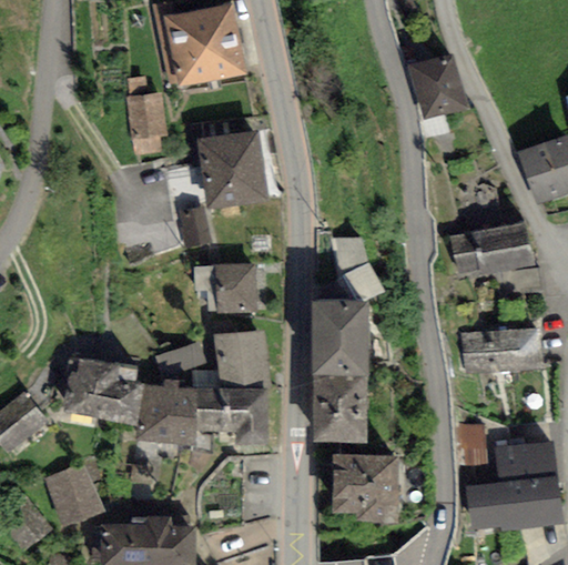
[(231,3),(163,19),(178,84),(245,70),(231,3)]
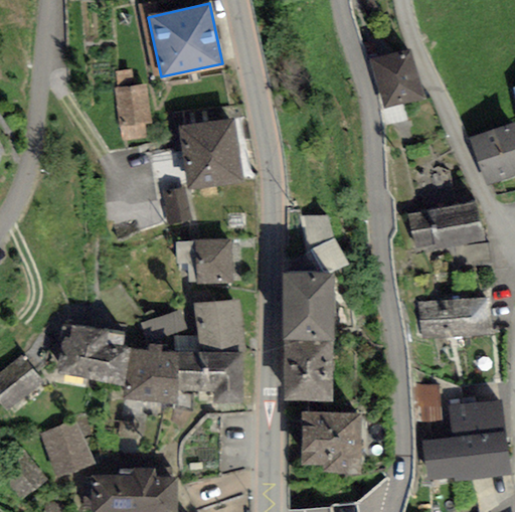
[(410,46),(370,59),(385,108),(425,95),(410,46)]
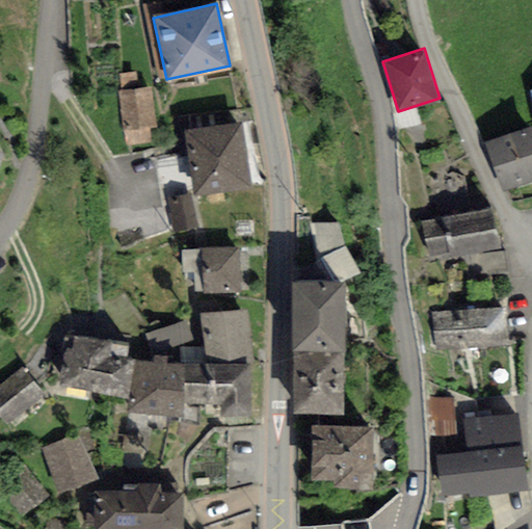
[(151,89),(116,95),(123,132),(156,128),(151,89)]
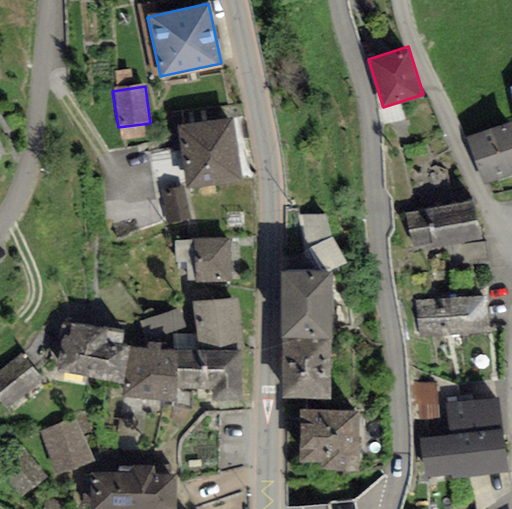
[(230,118),(177,127),(187,189),(241,180),(230,118)]
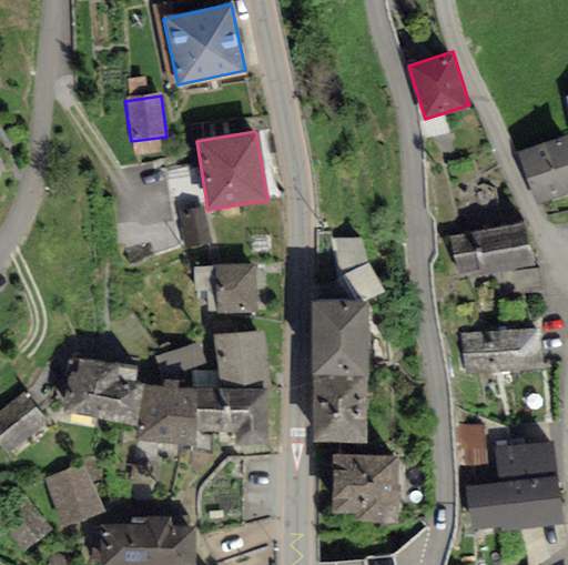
[(567,138),(567,134),(519,152),(538,203),(567,192),(567,138)]
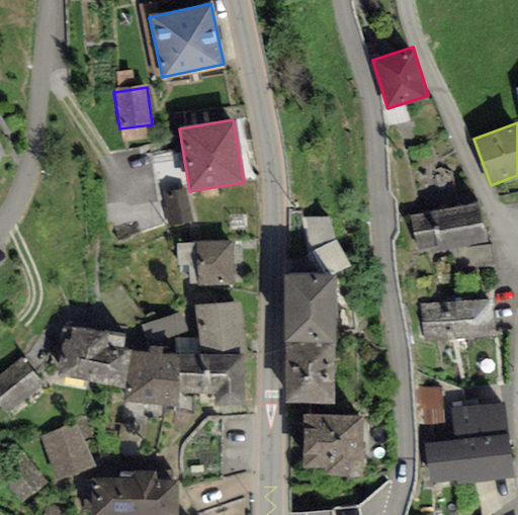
[(187,190),(164,195),(170,226),(193,222),(187,190)]
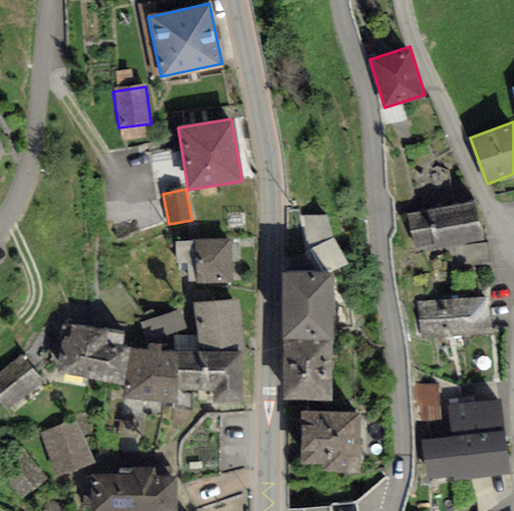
[(473,202),(408,216),(416,253),(482,239),(473,202)]
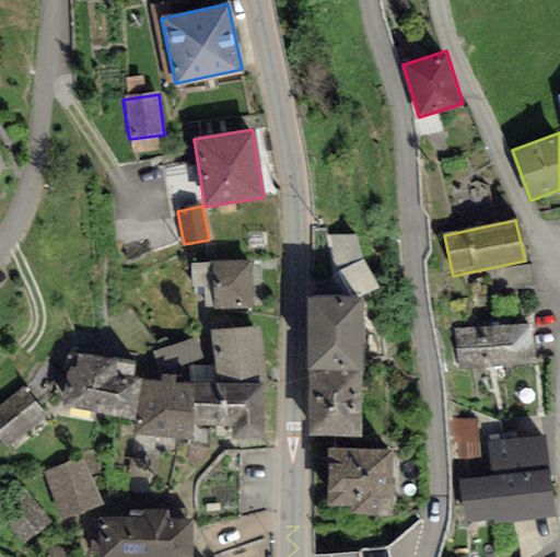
[(252,262),(209,264),(212,309),(254,306),(252,262)]
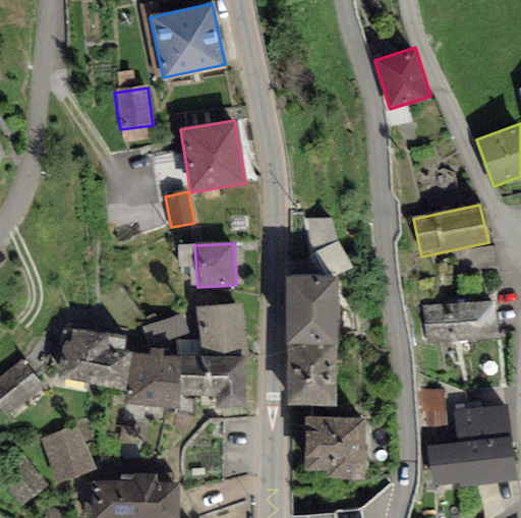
[(336,273),(287,274),(289,404),(338,403),(336,273)]
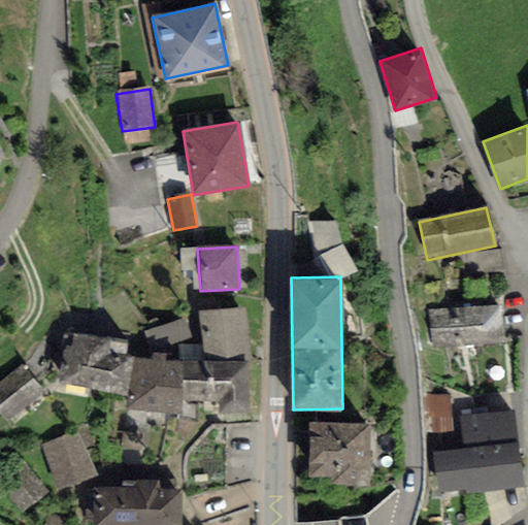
[(500,304),(428,314),(432,349),(504,339),(500,304)]
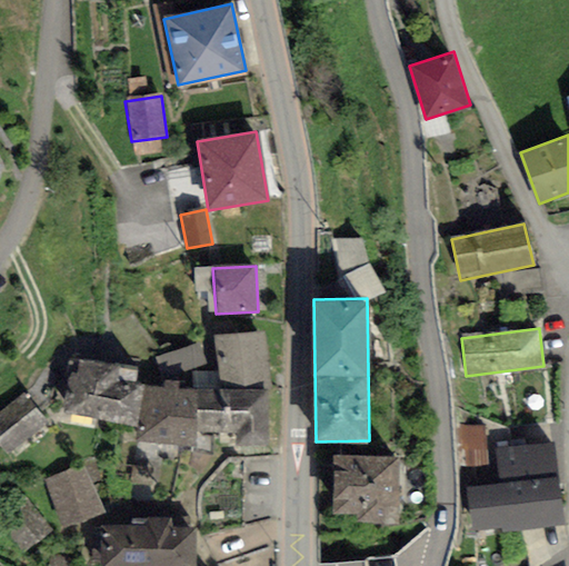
[(220,390),(198,391),(193,434),(236,432),(237,445),(269,444),(268,387),(263,333),(215,337),(220,390)]
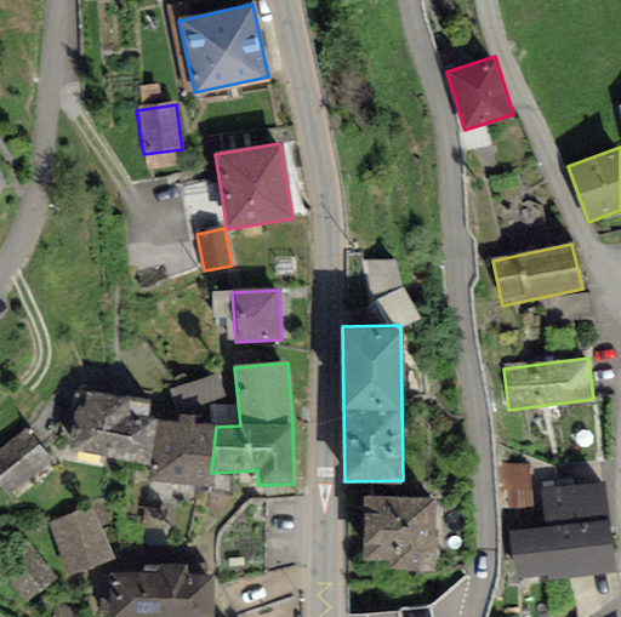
[(131,400),(72,392),(63,449),(149,461),(157,418),(129,415),(131,400)]
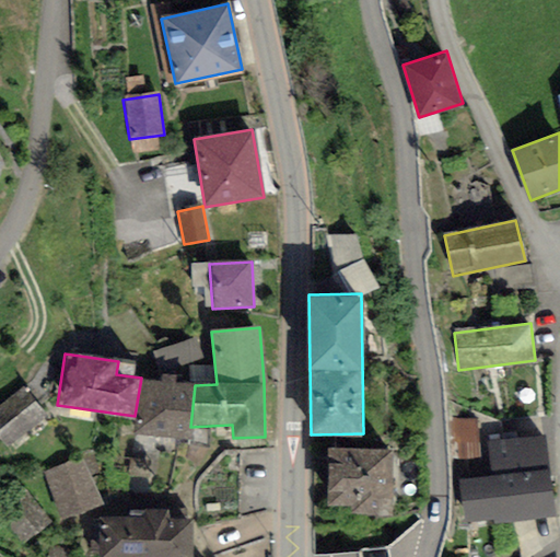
[(195,385),(142,380),(137,432),(189,438),(190,427),(195,385)]
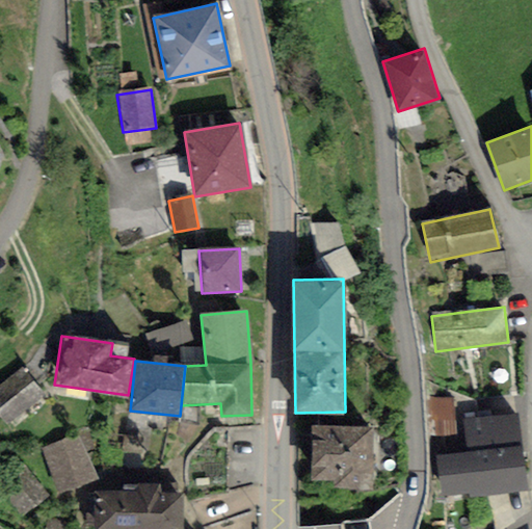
[(45,399),(23,371),(0,388),(0,414),(9,426),(45,399)]
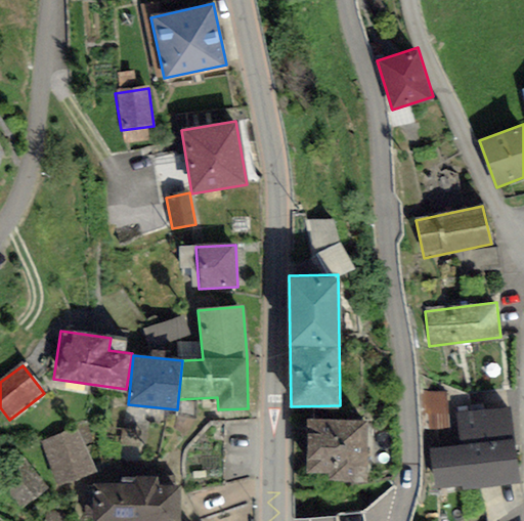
[(451,394),(427,396),(429,425),(454,423),(451,394)]
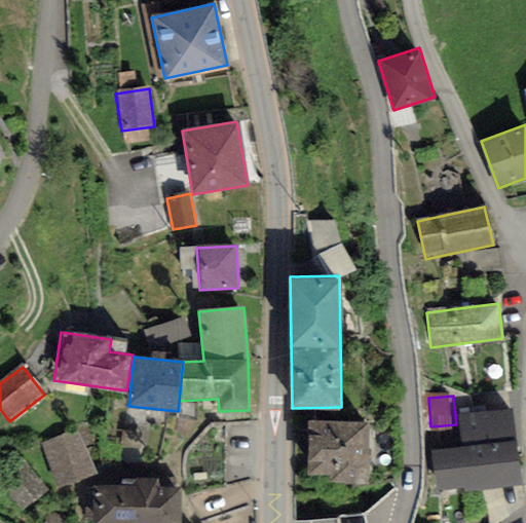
[(463,447),(431,452),(438,490),(463,486),(464,490),(522,482),(511,408),(458,416),(463,447)]
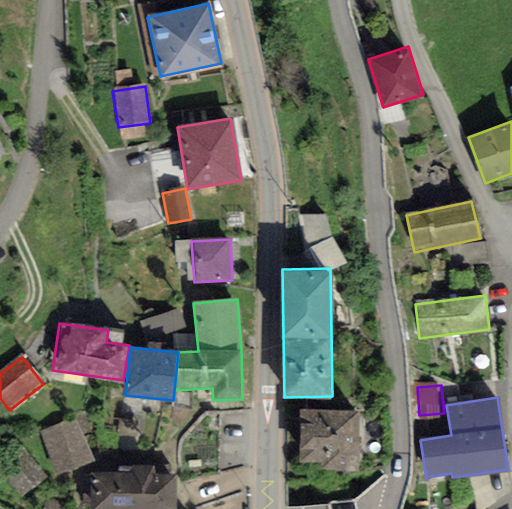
[(358,409),(300,408),(299,463),(357,464),(358,409)]
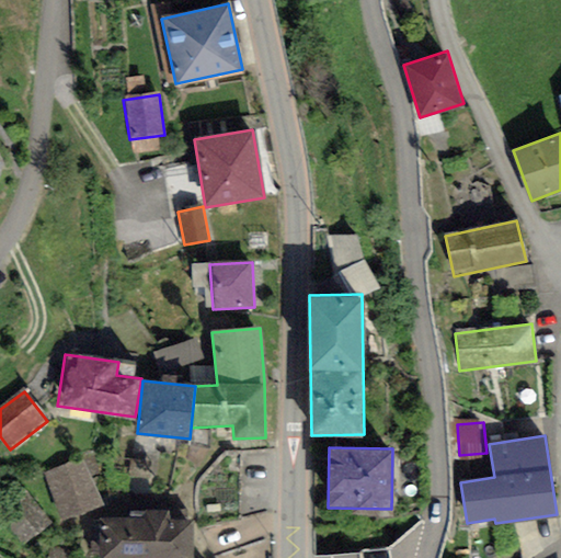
[(82,462),(43,479),(64,522),(103,504),(82,462)]
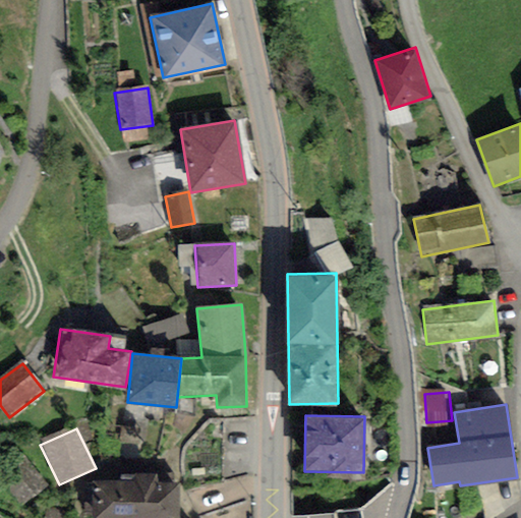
[(47,484),(17,451),(0,466),(0,490),(18,511),(47,484)]
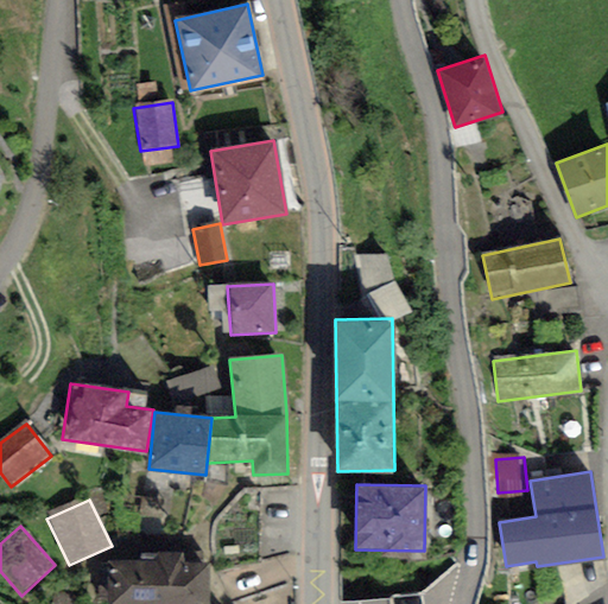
[(153,560),(109,559),(109,603),(210,603),(210,560),(182,560),(182,551),(153,551),(153,560)]
